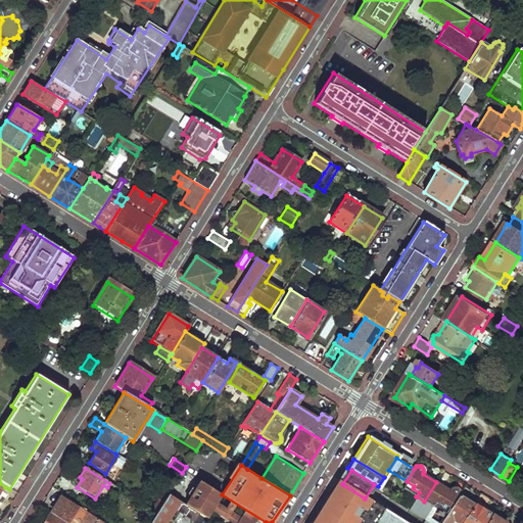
[(200,480),(184,505),(199,514),(212,522),(266,522),(222,494),(200,480)]
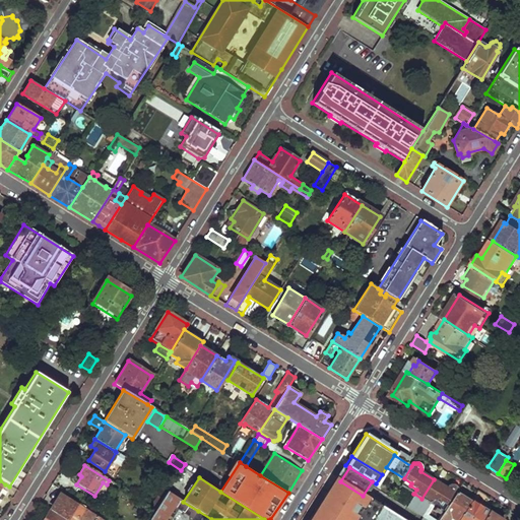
[(434,479),(421,499),(431,504),(433,500),(446,508),(456,494),(456,489),(455,486),(455,484),(453,484),(451,484),(446,488),(434,479)]
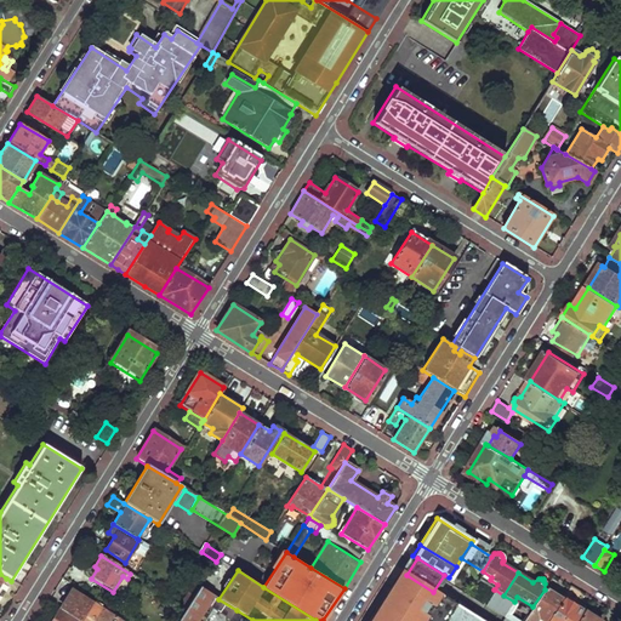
[(127,579),(141,587),(143,582),(130,574),(127,579)]
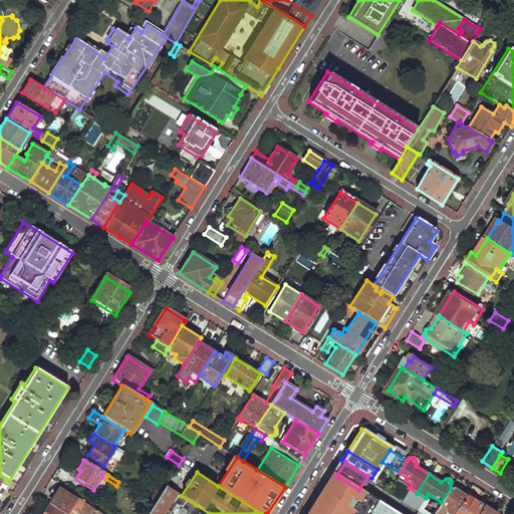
[(433,513),(439,506),(426,498),(417,493),(410,488),(395,512),(358,490),(336,476),(334,475),(308,513),(433,513)]
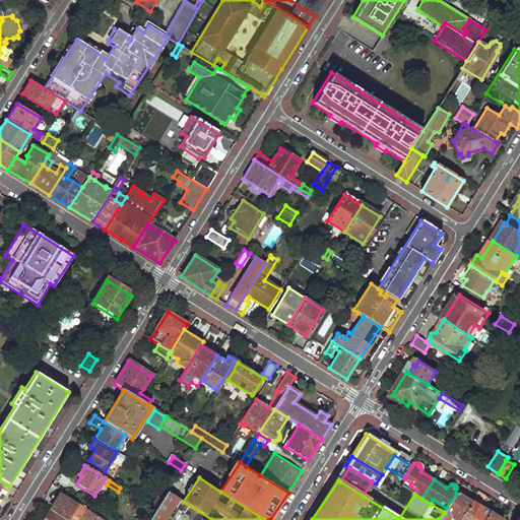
[(155,510),(150,519),(168,519),(176,509),(193,519),(198,511),(183,502),(168,492),(161,501),(155,510)]
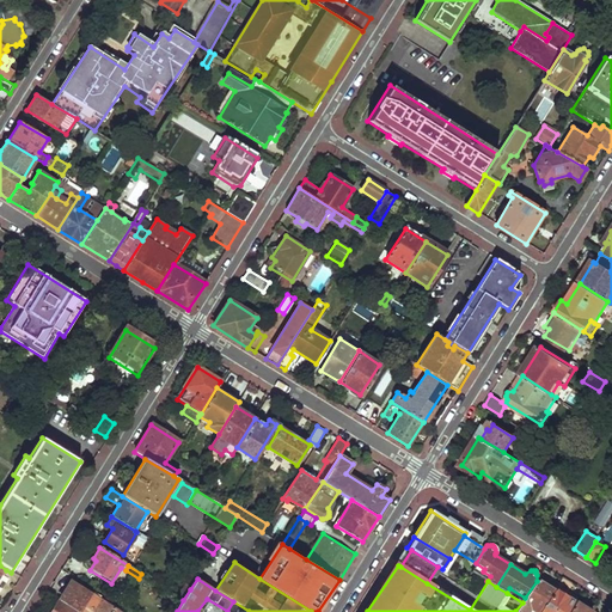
[(565,598),(574,585),(563,579),(555,592),(540,611),(567,611),(574,603),(565,598)]
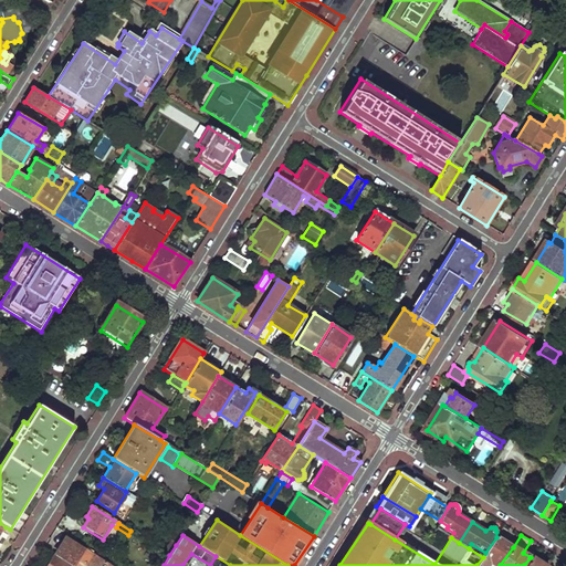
[(483,557),(477,565),(490,565),(491,565),(492,565),(500,565),(513,547),(496,537),(485,553),(483,557)]
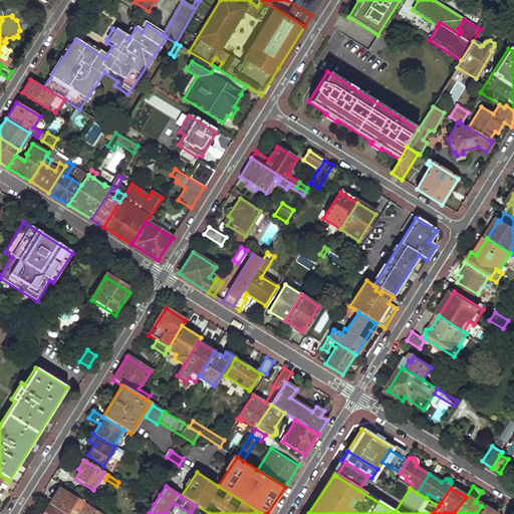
[(97,513),(75,500),(60,490),(54,498),(60,502),(56,507),(66,513),(97,513)]
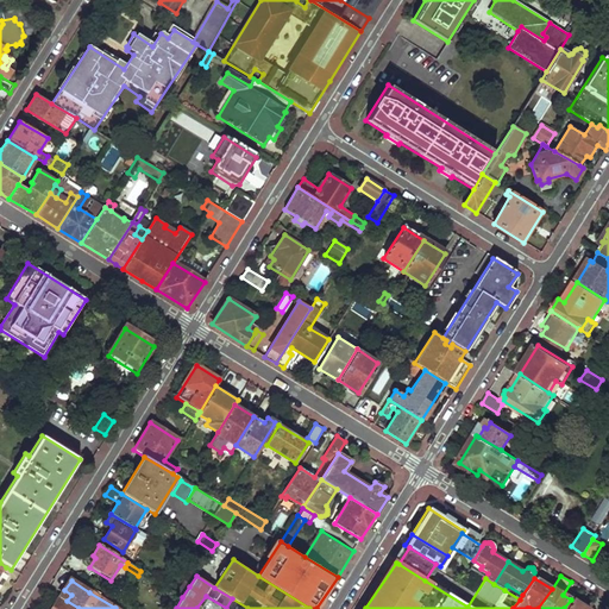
[(184,583),(177,594),(182,597),(189,586),(184,583)]
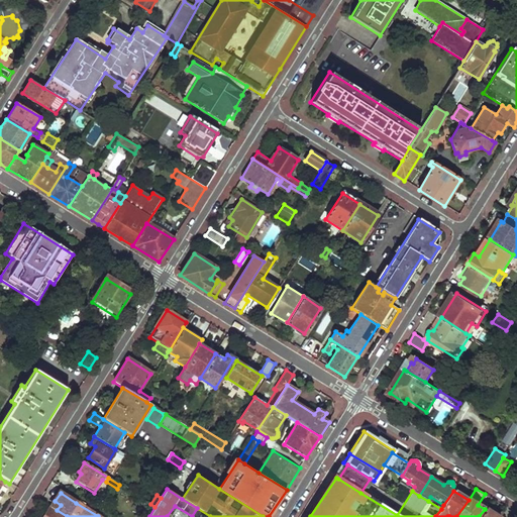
[(61,505),(55,501),(52,507),(57,510),(61,505)]
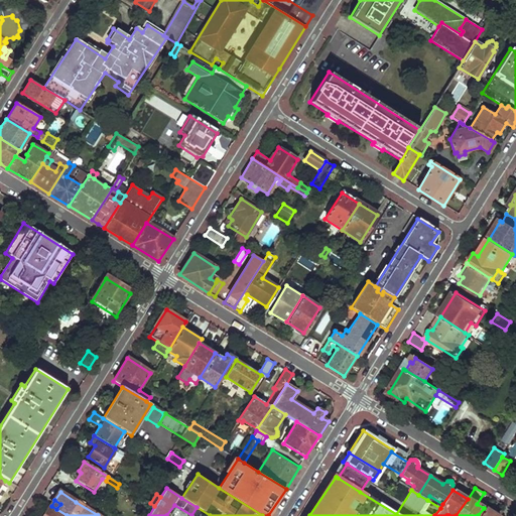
[(150,503),(144,513),(149,515),(154,506),(150,503)]
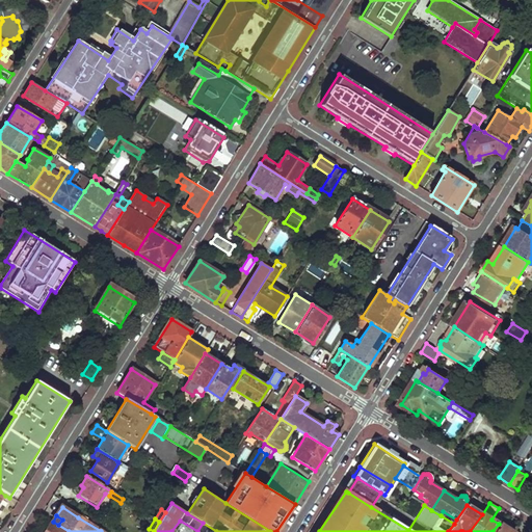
[(46,531),(69,531),(58,525),(53,522),(46,531)]
